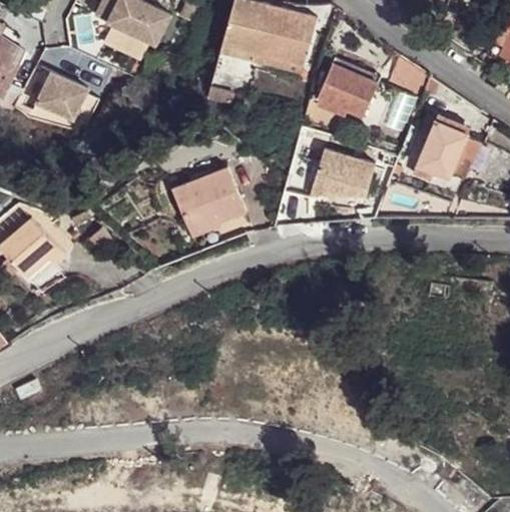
[(22,0),(18,10),(41,21),(46,8),(28,0),(22,0)]
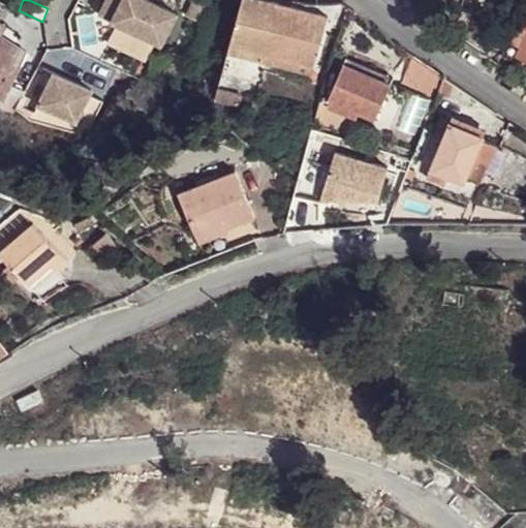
[(29,0),(48,8),(51,0),(29,0)]
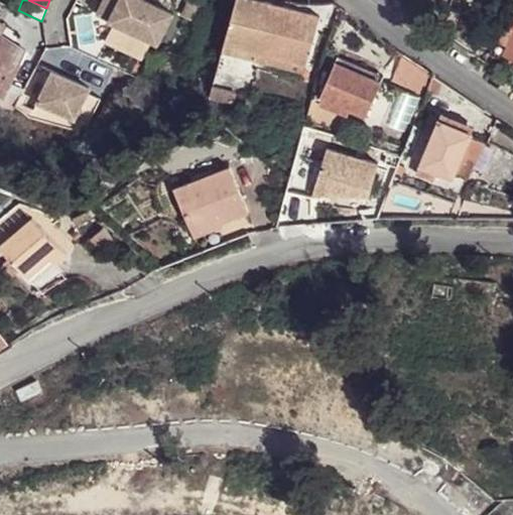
[(99,0),(92,15),(105,21),(114,0),(99,0)]
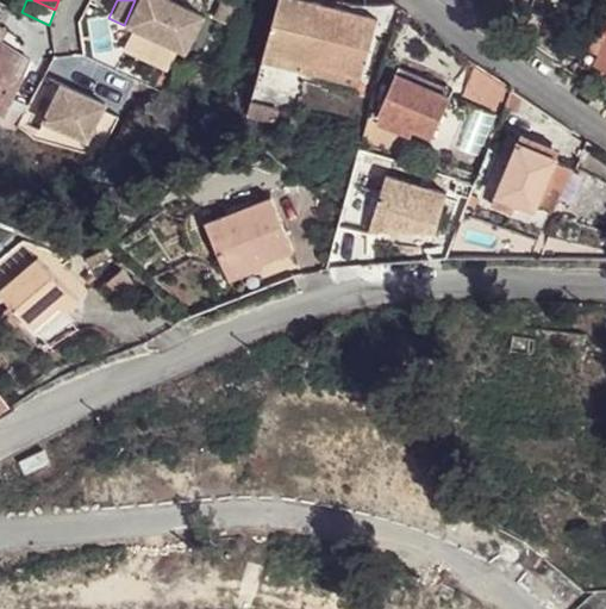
[(135,0),(124,25),(181,53),(199,16),(166,0),(135,0)]
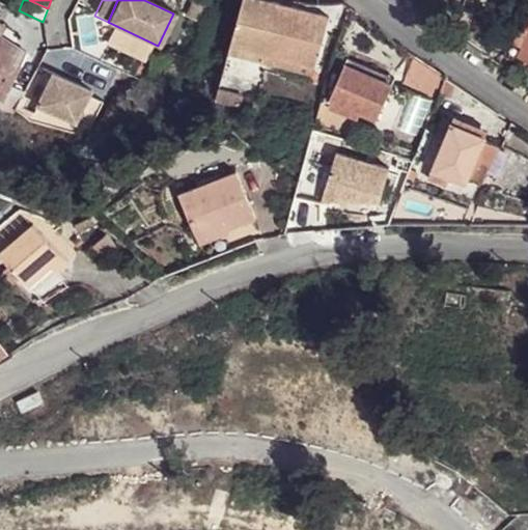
[(305,10),(265,0),(243,0),(230,44),(261,52),(260,54),(313,68),(327,25),(303,18),(305,10)]
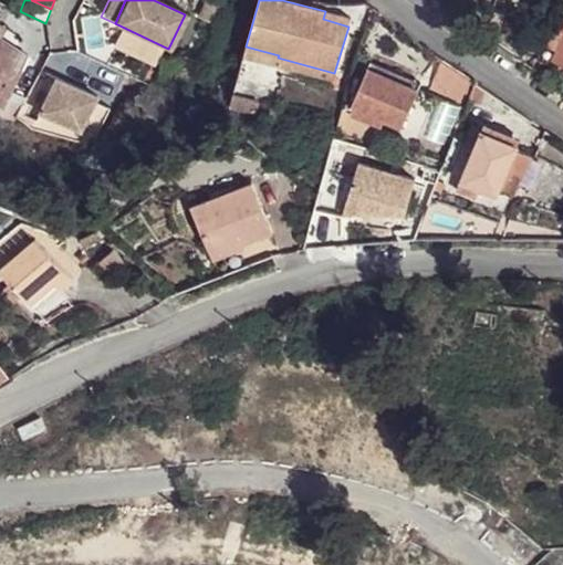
[(323,19),(348,27),(351,19),(325,11),(323,19)]
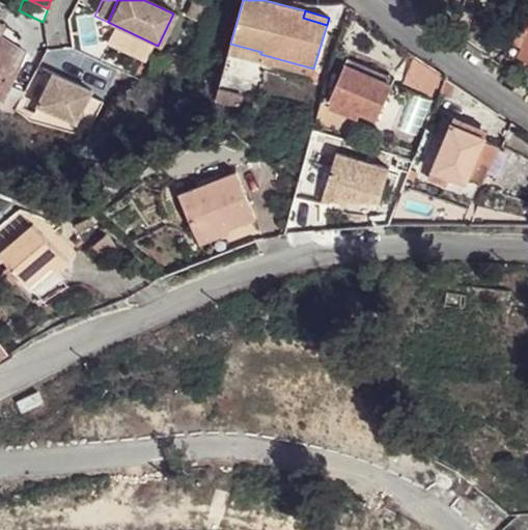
[(522,48),(527,35),(527,28),(521,24),(510,43),(522,48)]
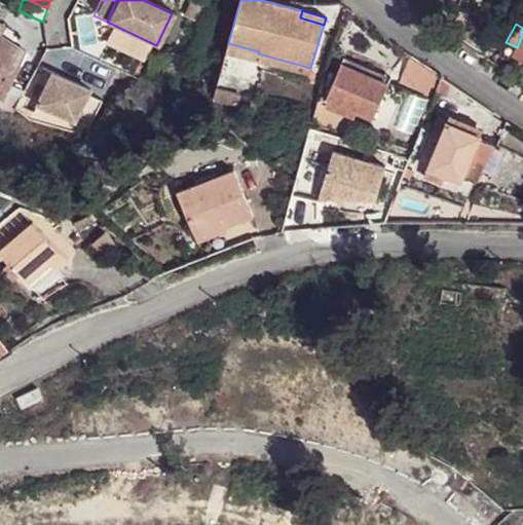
[(0,40),(11,48),(13,41),(0,32),(0,40)]
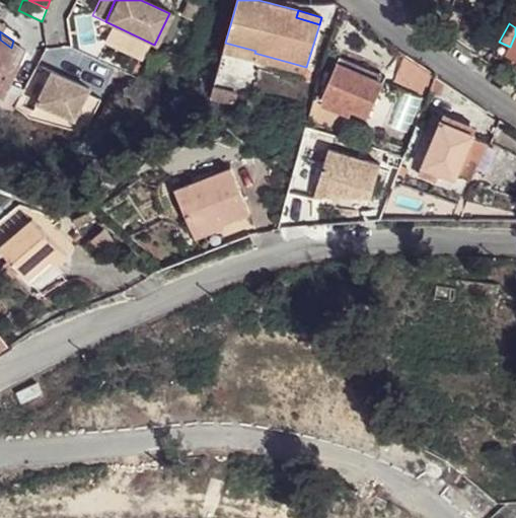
[(506,56),(515,60),(515,34),(510,47),(506,56)]
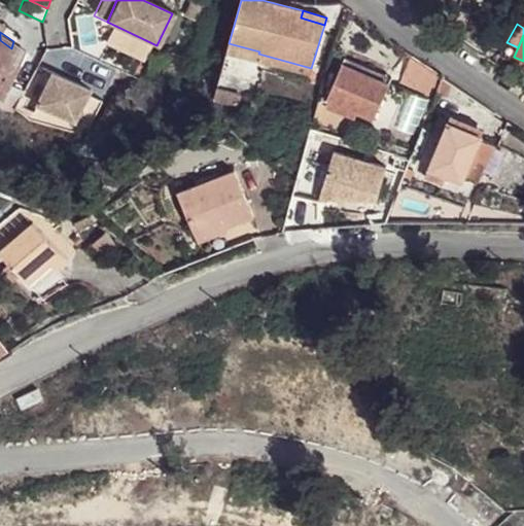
[(0,101),(3,103),(27,50),(13,41),(11,48),(0,40),(0,101)]
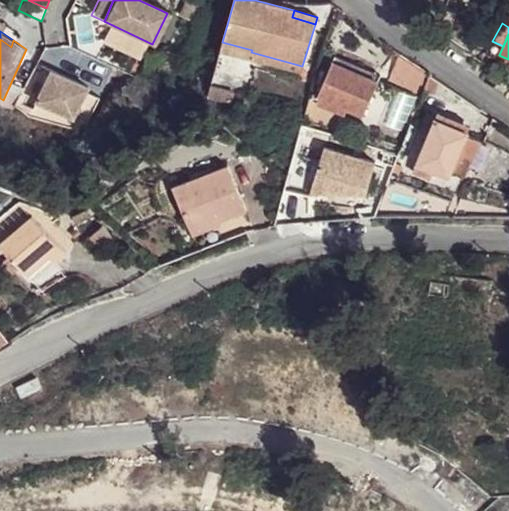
[(302,66),(251,52),(249,59),(300,74),(302,66)]
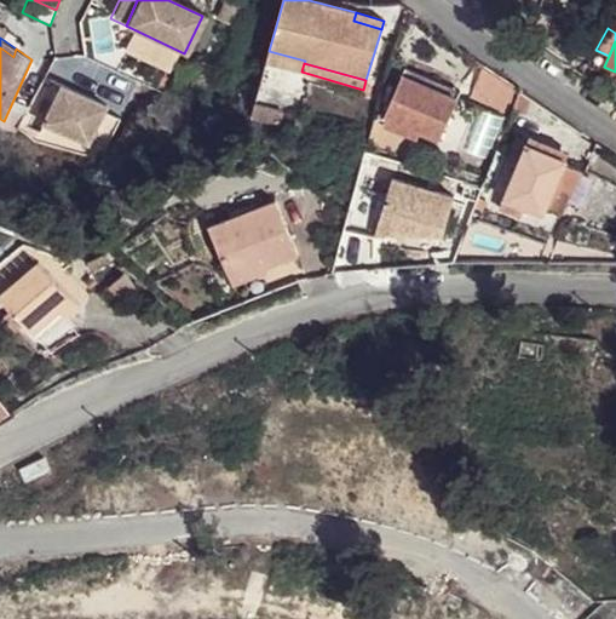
[(402,67),(398,73),(402,74),(456,98),(459,92),(402,67)]
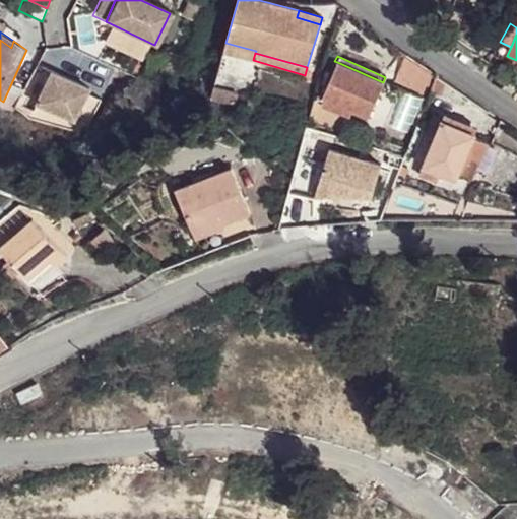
[(436,77),(406,58),(393,85),(427,99),(436,77)]
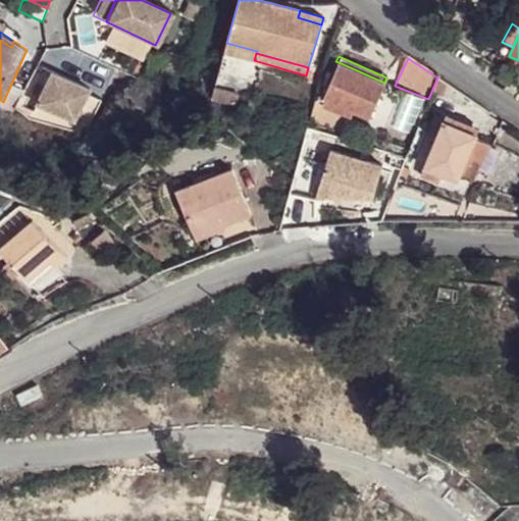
[(339,62),(322,99),(323,100),(352,112),(368,119),(384,83),(339,62)]
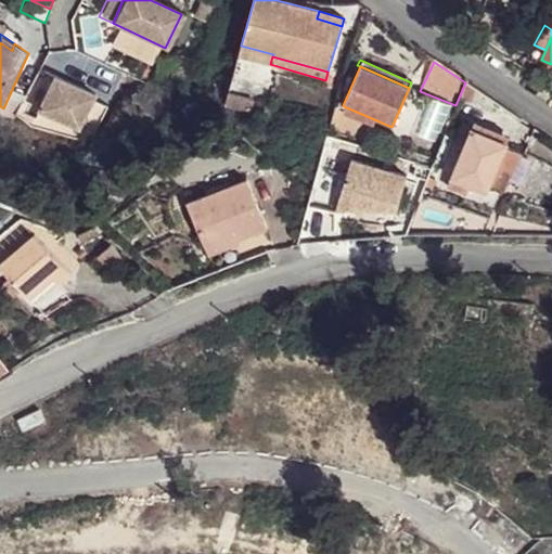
[(58,77),(40,113),(93,138),(107,108),(94,102),(98,98),(58,77)]
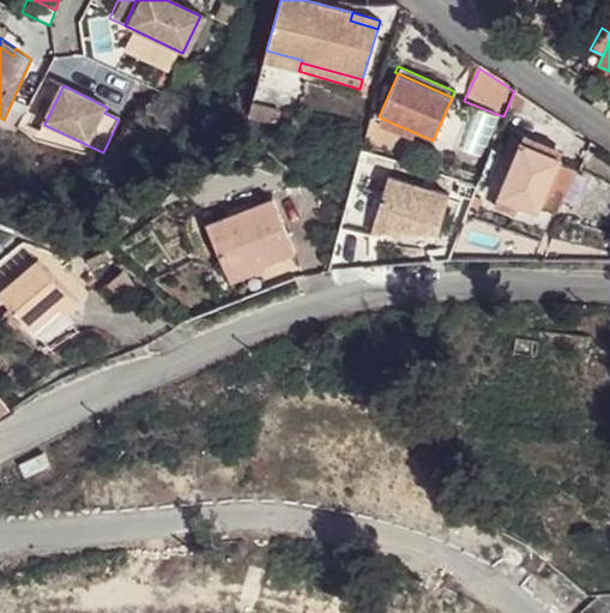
[(524,98),(514,91),(508,108),(519,113),(524,98)]
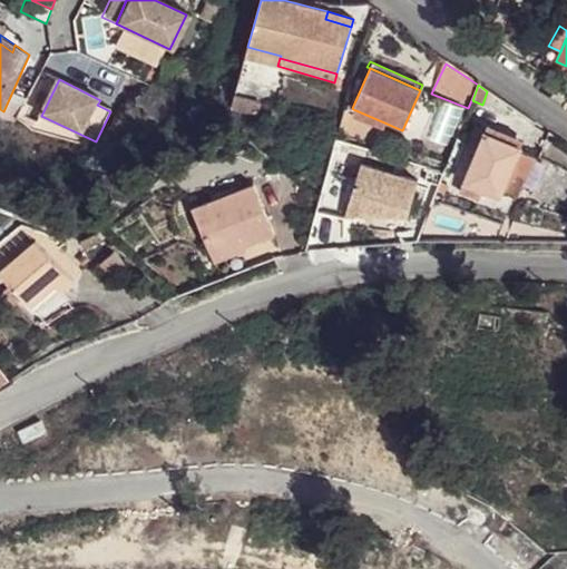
[(235,94),(232,108),(258,115),(263,101),(235,94)]
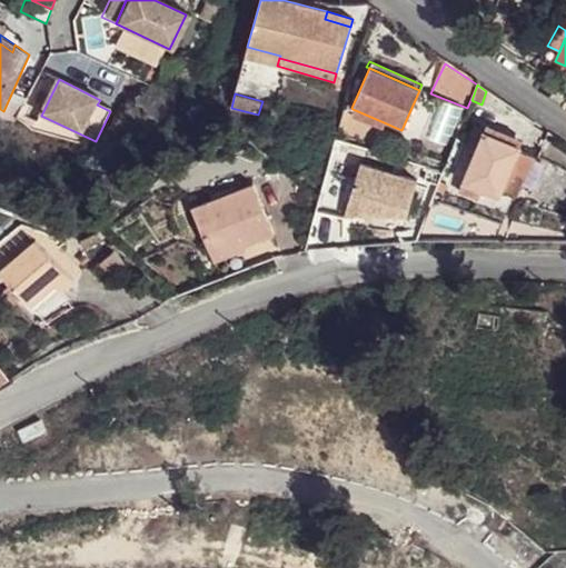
[(384,122),(353,109),(349,118),(381,131),(384,122)]
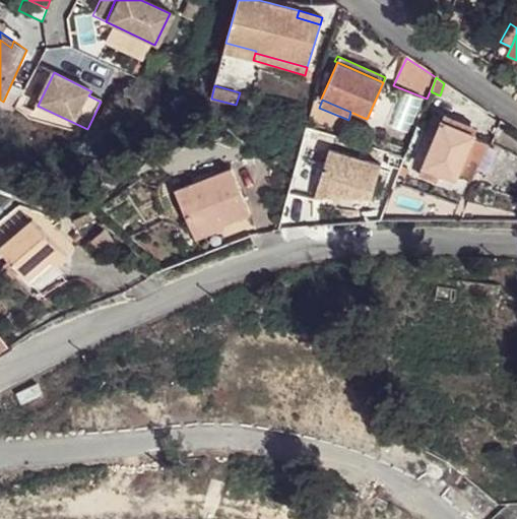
[(471,135),(474,126),(443,112),(417,173),(435,180),(438,172),(452,178),(456,170),(469,177),(479,153),(485,141),(471,135)]
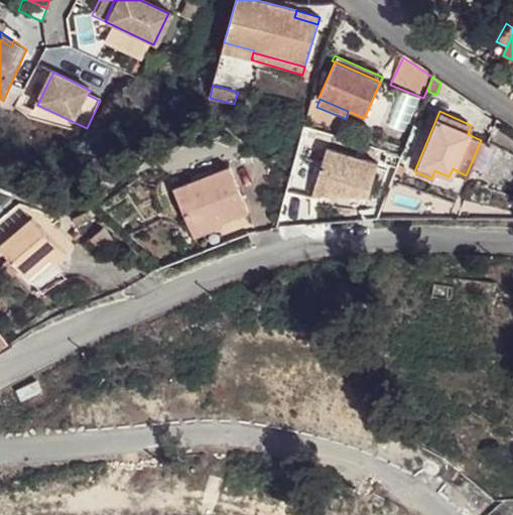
[(377,164),(326,149),(310,199),(353,197),(367,196),(377,164)]
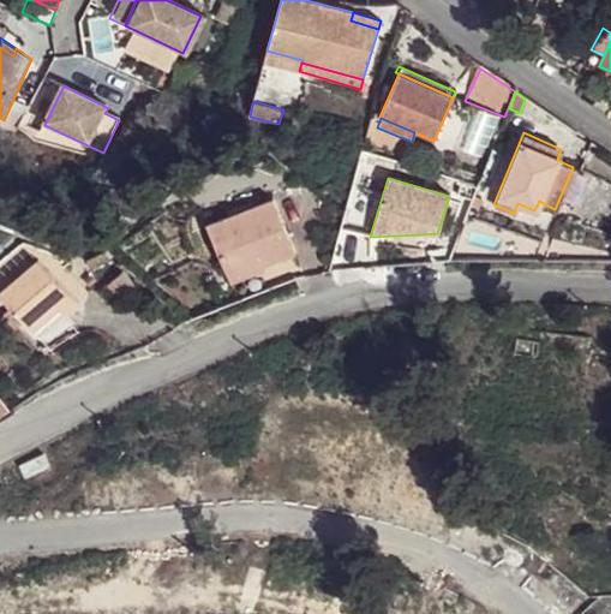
[(233,215),(211,225),(233,276),(265,262),(268,267),(299,254),(275,197),(250,209),(244,197),(228,203),(233,215)]
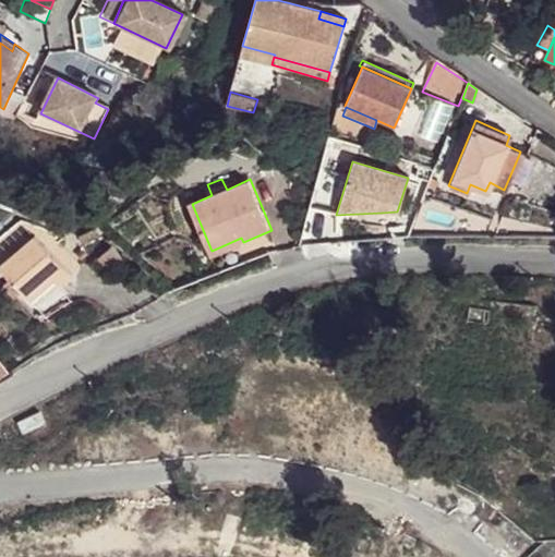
[(34,234),(0,266),(0,270),(26,298),(49,277),(55,281),(59,287),(72,275),(34,234)]
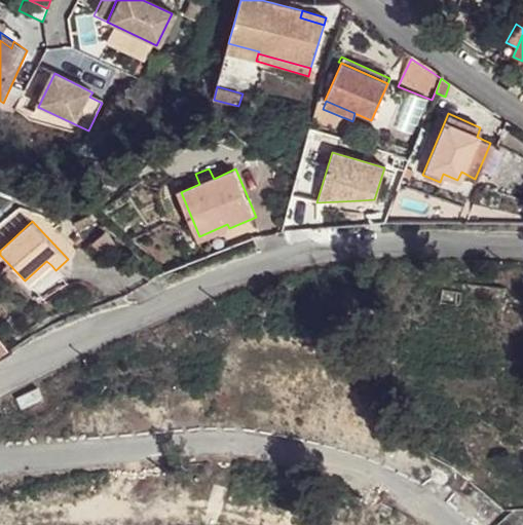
[(227,224),(199,236),(202,244),(230,232),(229,228),(227,224)]
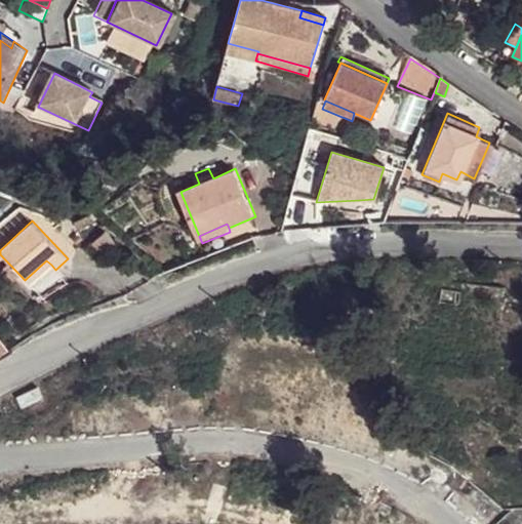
[(103,229),(89,241),(102,253),(115,240),(103,229)]
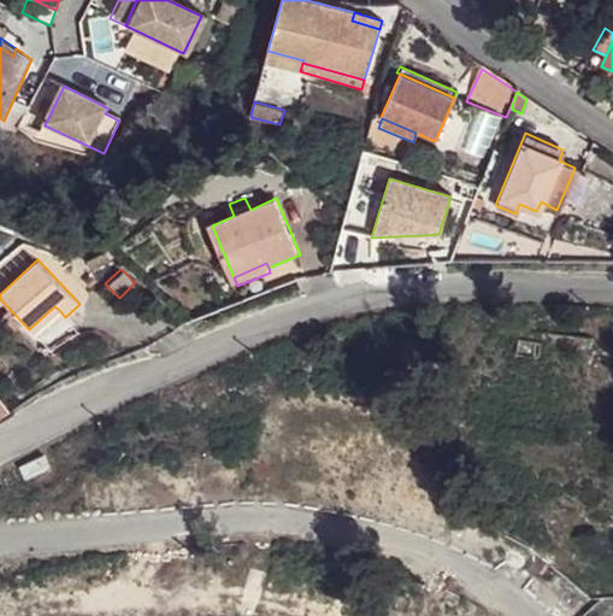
[(29,329),(35,335),(60,311),(54,306),(29,329)]
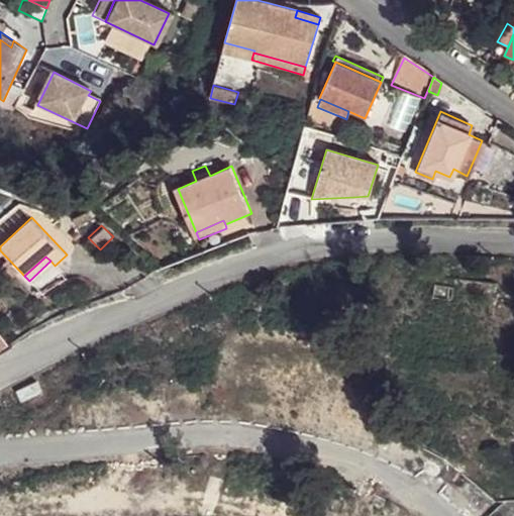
[(0,351),(8,347),(0,338),(0,351)]
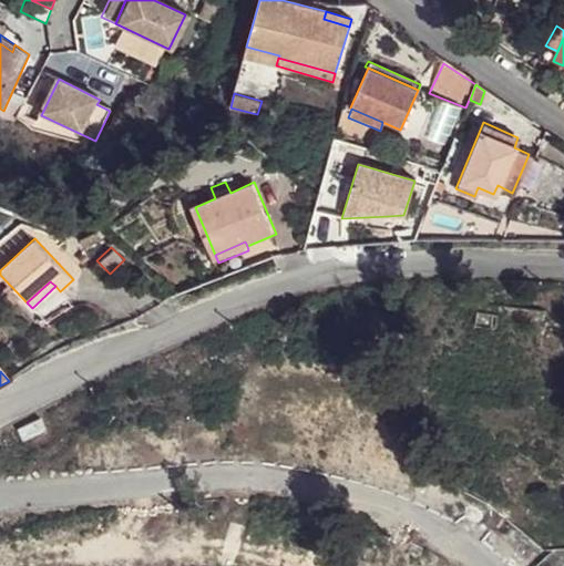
[(341,565),(255,537),(244,565),(341,565)]
